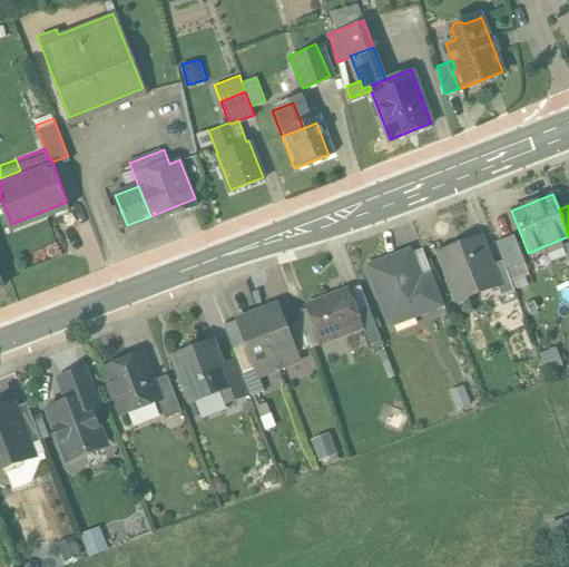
[(512,234),(494,241),(502,258),(506,267),(522,261),(512,234)]
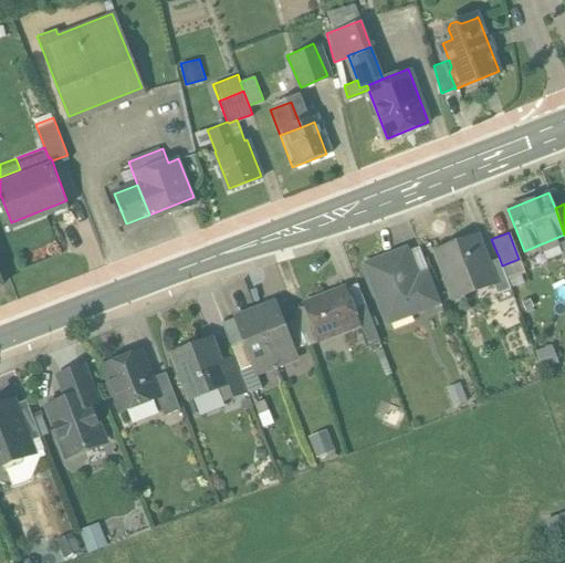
[(475,235),(436,249),(452,291),(490,277),(491,277),(485,261),(475,235)]
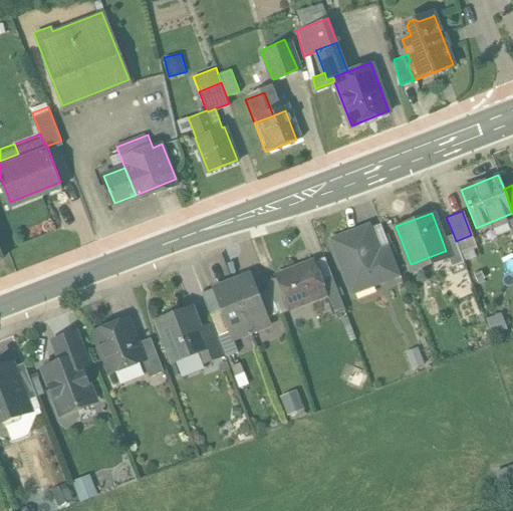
[(367,225),(330,239),(351,291),(388,277),(377,251),(367,225)]
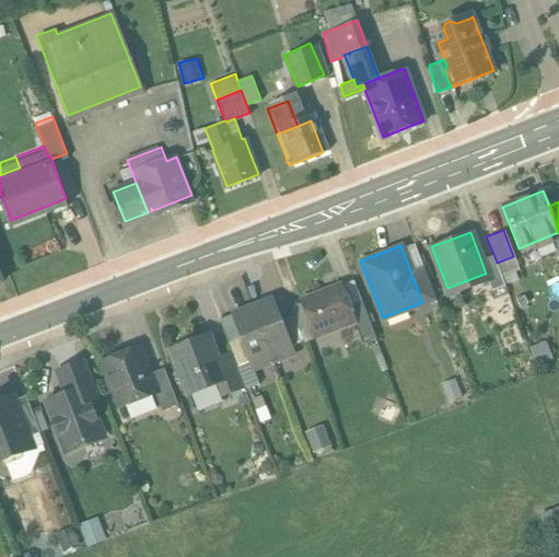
[(497,263),(493,254),(480,258),(486,274),(485,274),(491,290),(504,285),(497,263)]
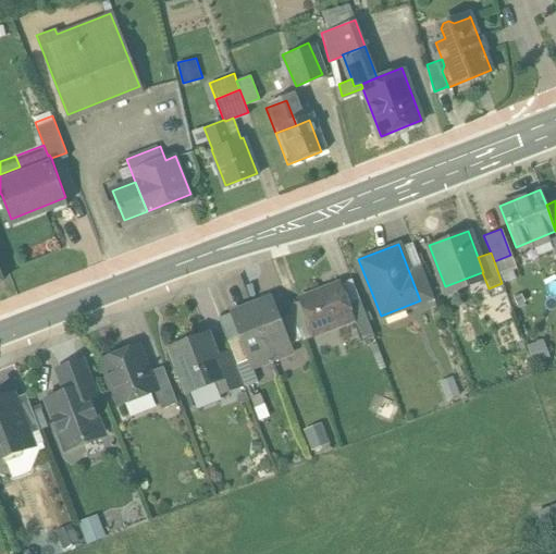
[(421,267),(409,272),(420,300),(433,295),(421,267)]
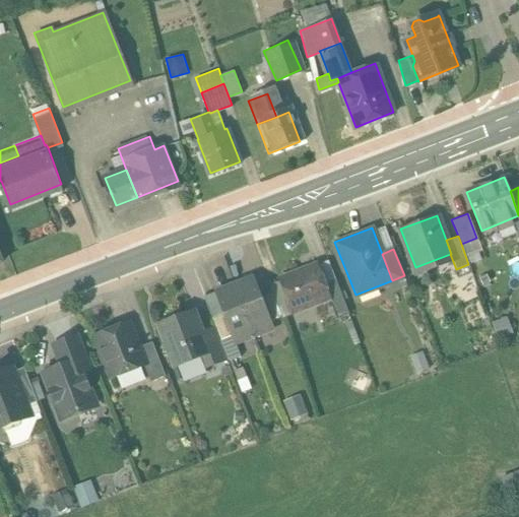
[(317,264),(279,278),(292,311),(328,297),(329,296),(325,282),(317,264)]
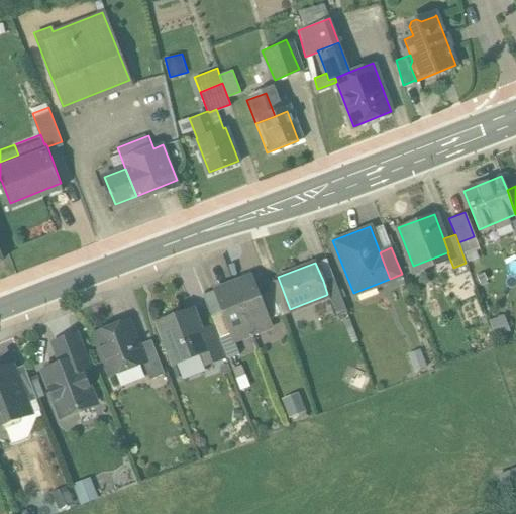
[(250,275),(232,282),(252,332),(271,325),(268,317),(259,295),(250,275)]
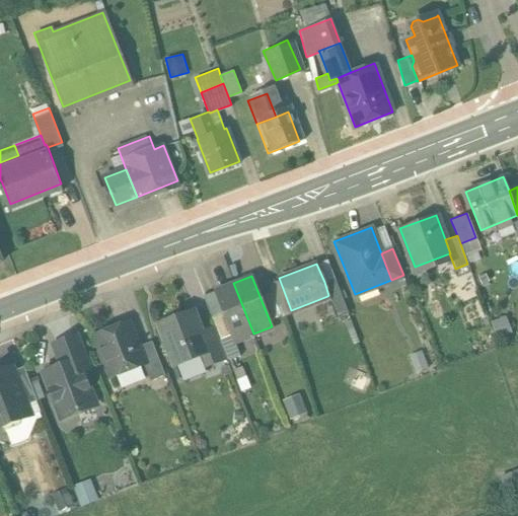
[(348,312),(335,278),(324,282),(328,295),(327,296),(336,316),(348,312)]
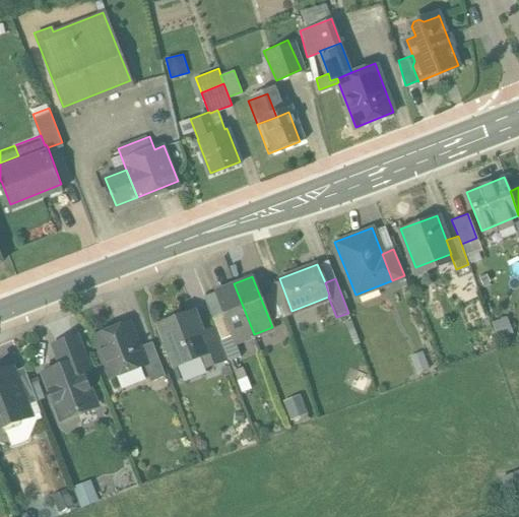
[(234,283),(215,291),(223,311),(235,341),(254,334),(234,283)]
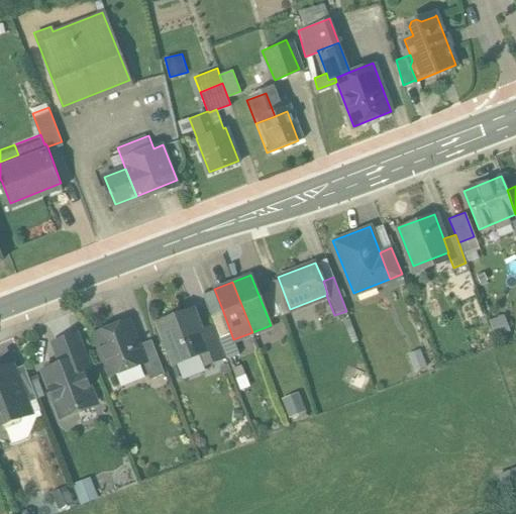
[(279,313),(271,291),(259,295),(268,317),(279,313)]
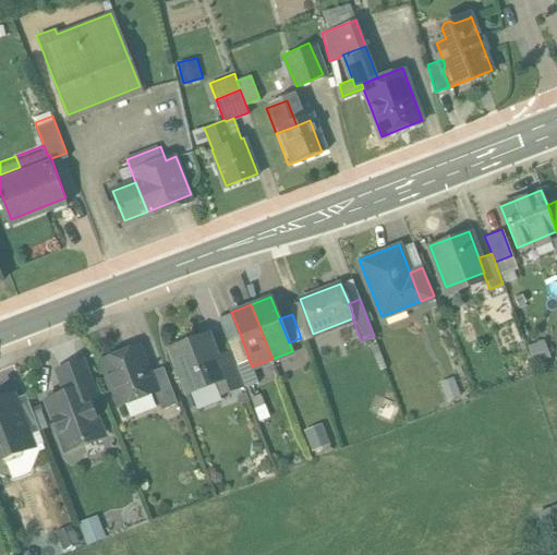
[(227,339),(231,350),(244,383),(245,386),(258,382),(252,366),(240,334),(227,339)]
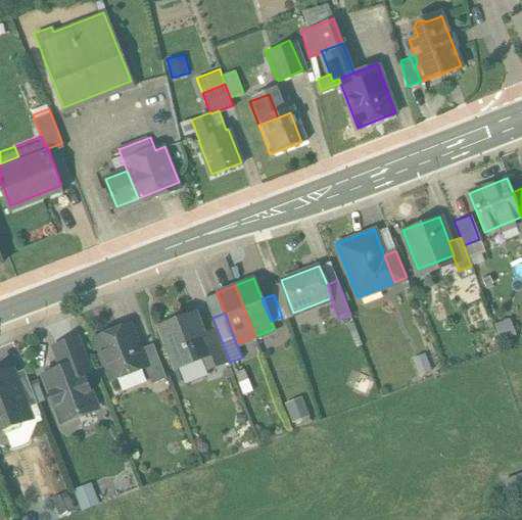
[(187,315),(159,325),(167,343),(164,348),(170,350),(176,367),(208,355),(209,353),(202,333),(196,318),(190,320),(187,315)]
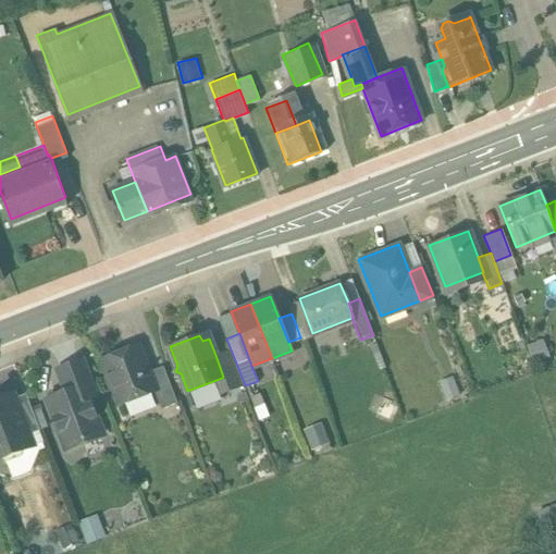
[(529,358),(545,352),(540,336),(522,343),(529,358)]
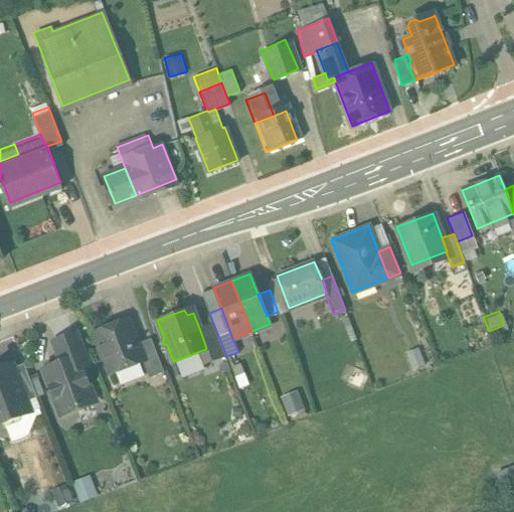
[(127,319),(95,331),(101,346),(100,348),(103,357),(106,358),(111,372),(142,360),(143,360),(136,343),(127,319)]
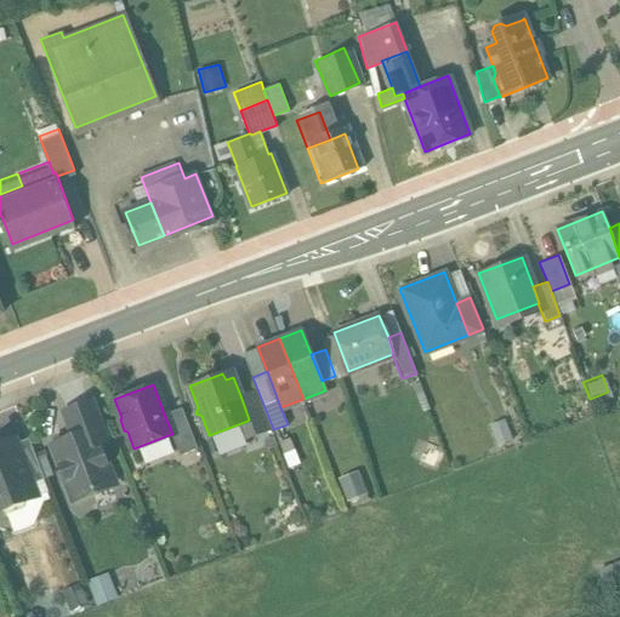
[(257,389),(240,395),(249,420),(248,421),(251,433),(272,426),(257,389)]
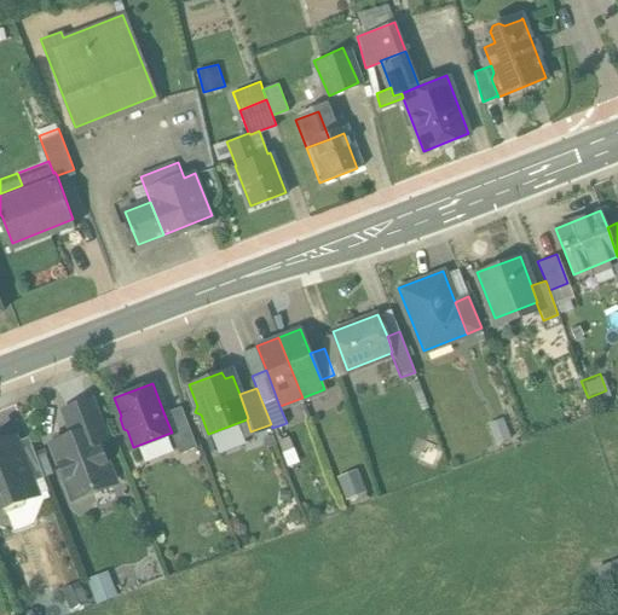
[(91,398),(62,408),(73,435),(92,428),(97,442),(107,439),(91,398)]
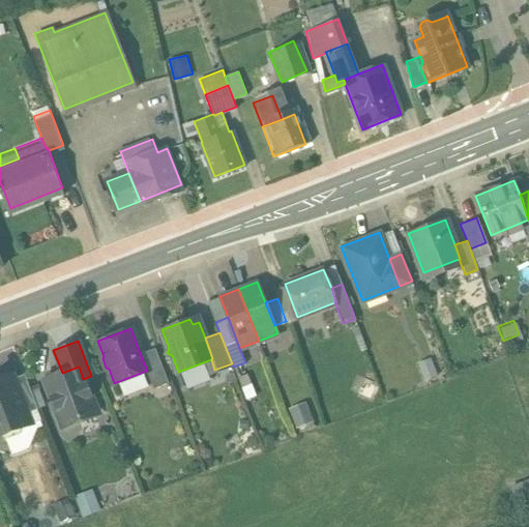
[(169,382),(155,347),(140,353),(147,371),(146,371),(153,387),(169,382)]
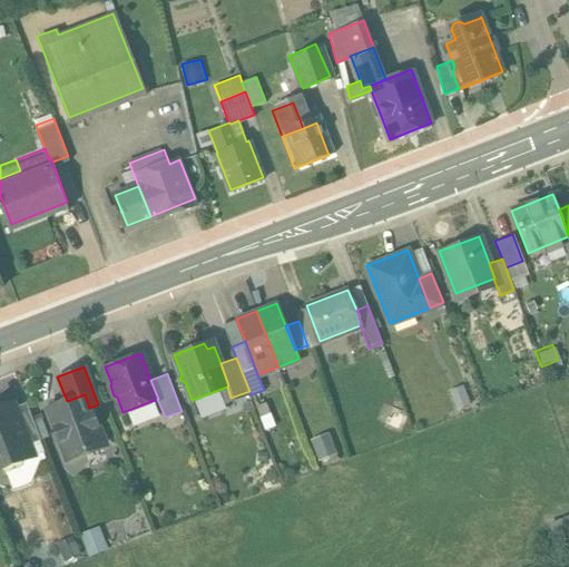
[(67,401),(48,409),(67,457),(104,443),(89,408),(85,394),(67,401)]
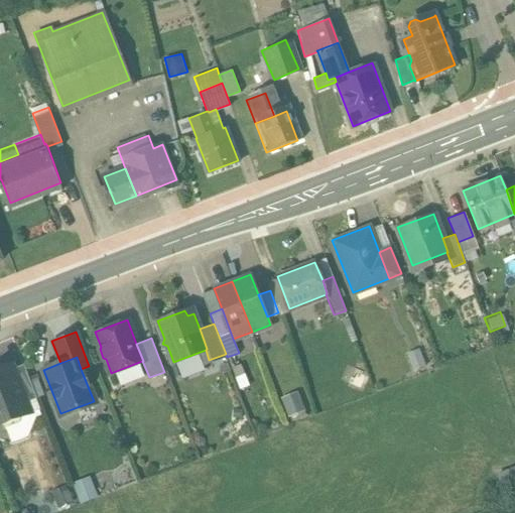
[(36,397),(23,363),(12,368),(25,401),(36,397)]
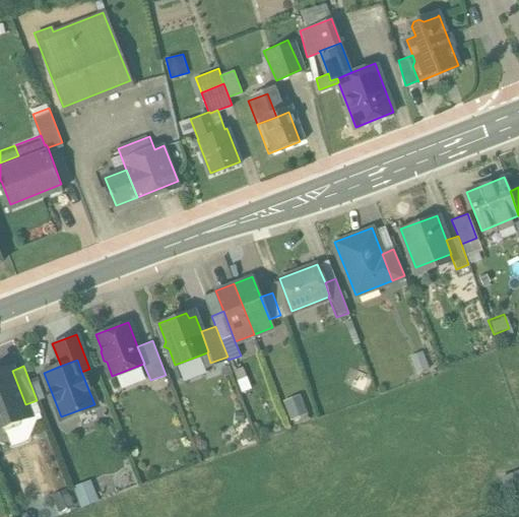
[(11,367),(0,371),(0,426),(1,426),(5,430),(20,424),(21,418),(29,414),(25,404),(12,371),(11,367)]
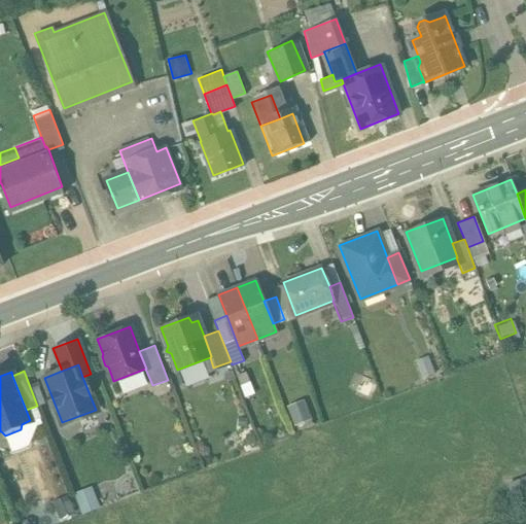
[(293,421),(309,414),(301,396),(285,403),(293,421)]
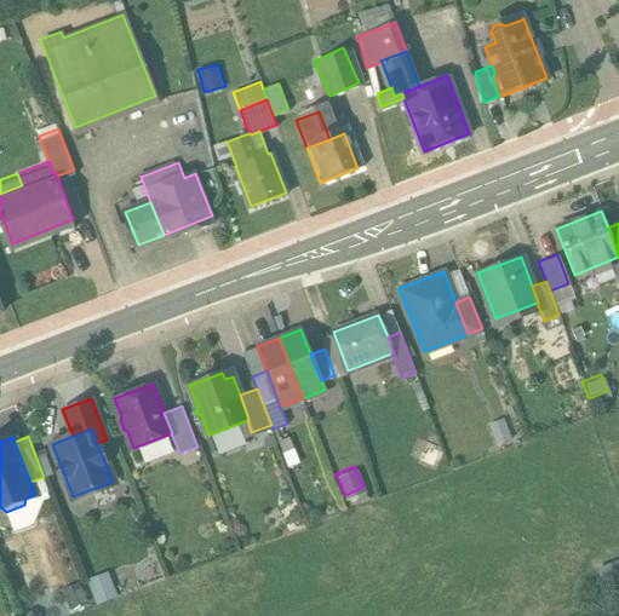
[(85,576),(95,602),(115,593),(105,568),(85,576)]
